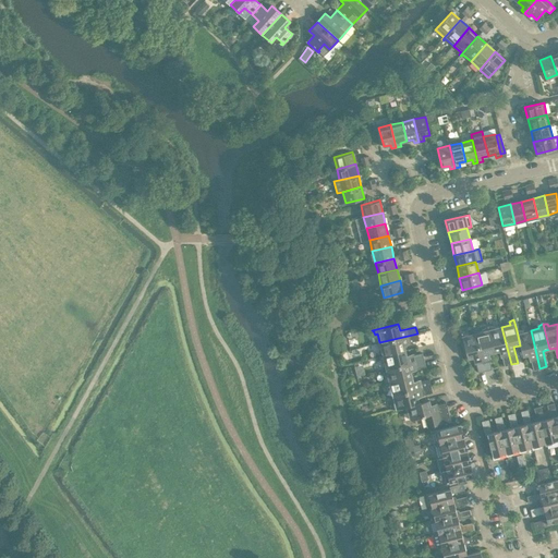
[(484,331),(475,334),(485,371),(492,370),(487,353),(494,352),(487,326),(483,328),(484,331)]
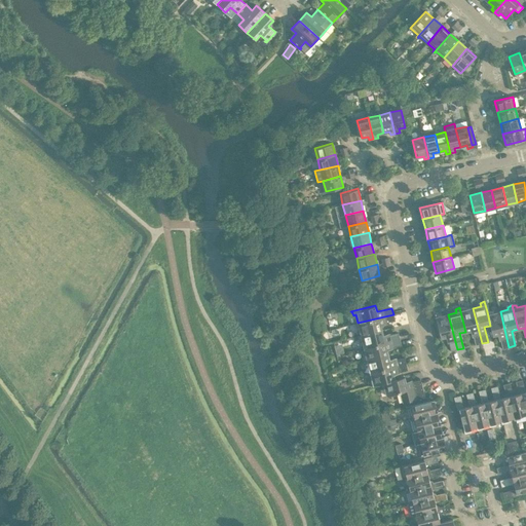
[(459,307),(465,332),(472,330),(476,345),(482,343),(473,308),(464,310),(463,307),(459,307)]
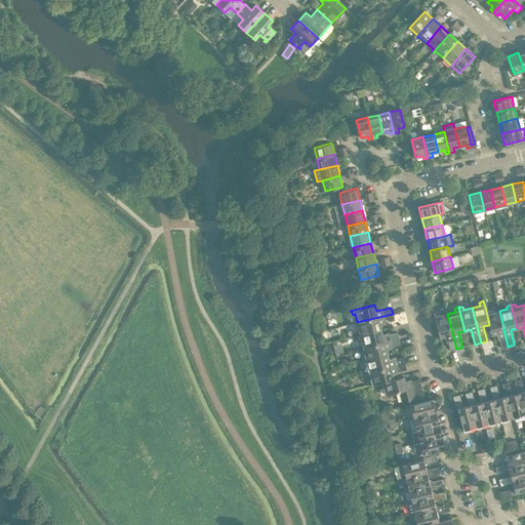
[(490,311),(486,311),(489,325),(491,335),(498,333),(501,348),(508,347),(499,311),(491,313),(490,311)]
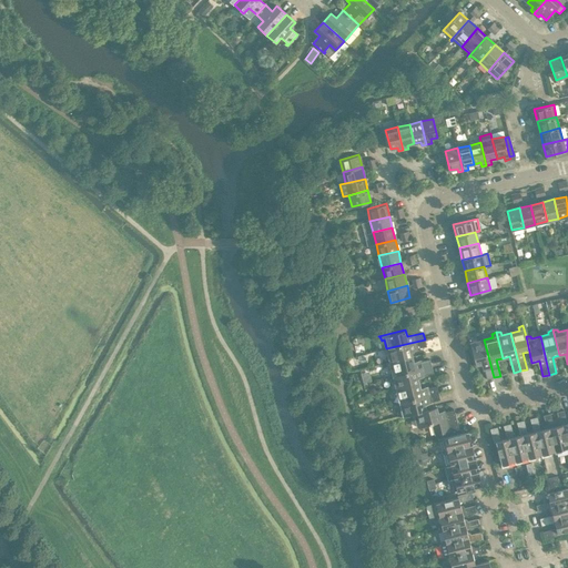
[(474,338),(469,338),(470,343),(476,365),(483,363),(487,379),(494,377),(484,340),(475,342),(474,338)]
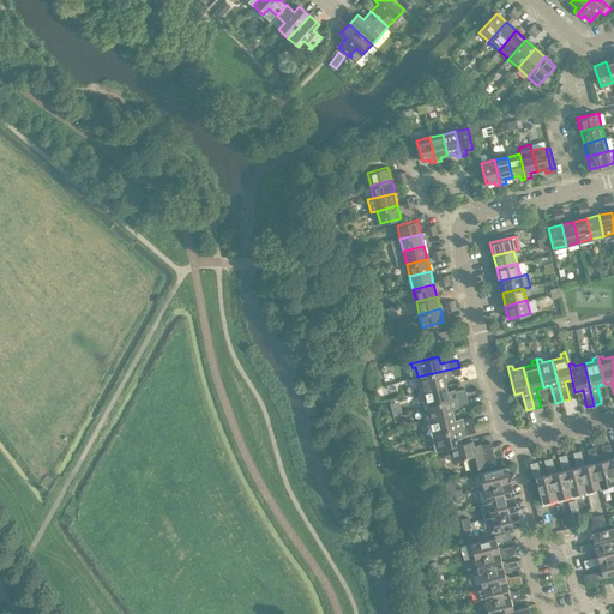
[(459,367),(417,377),(420,386),(416,387),(416,392),(417,392),(446,385),(444,378),(461,374),(459,367)]
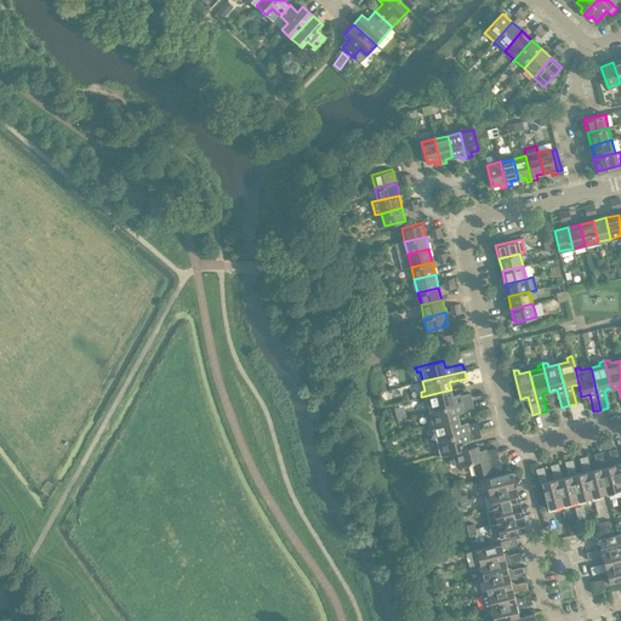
[(451,389),(422,397),(422,398),(425,402),(427,400),(429,410),(472,400),(469,393),(453,397),(451,389)]
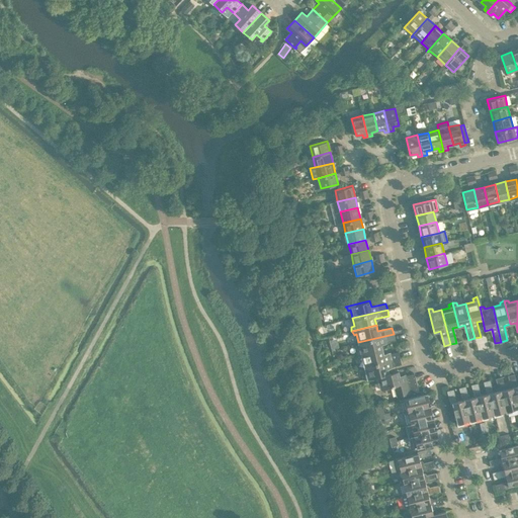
[(394,334),(358,342),(360,350),(357,351),(357,355),(358,355),(382,349),(380,343),(395,340),(394,334)]
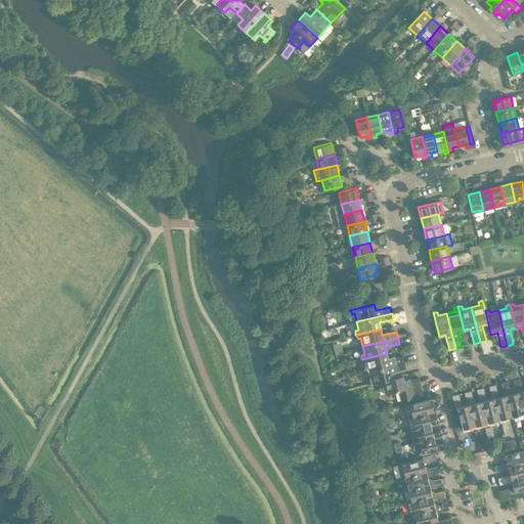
[(387,353),(362,359),(362,360),(364,363),(366,362),(368,370),(404,362),(402,356),(388,359),(387,353)]
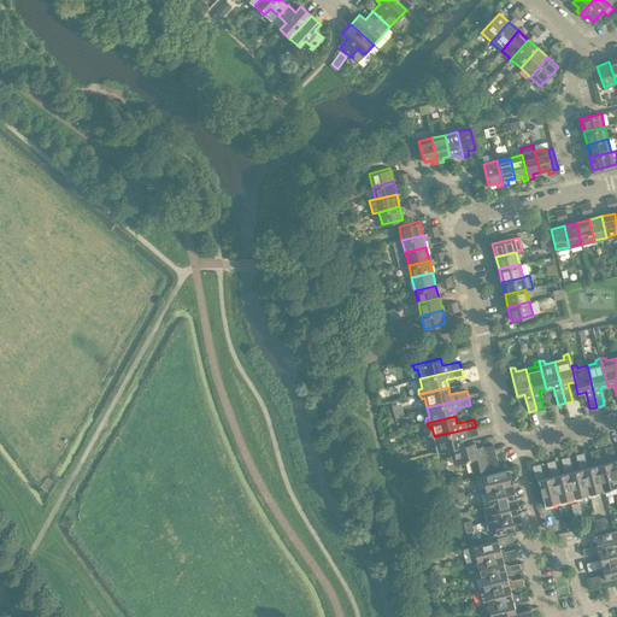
[(476,427),(434,436),(436,446),(433,447),(433,452),(434,453),(445,450),(463,445),(460,438),(477,434),(476,427)]
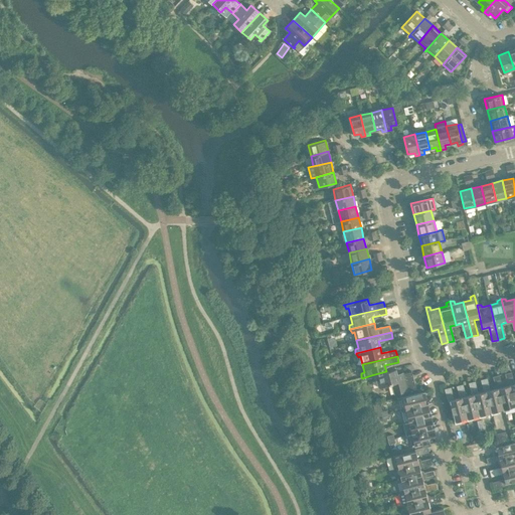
[(395,369),(386,371),(371,375),(373,379),(376,378),(378,386),(391,383),(394,394),(408,390),(408,391),(415,389),(411,371),(397,375),(395,369)]
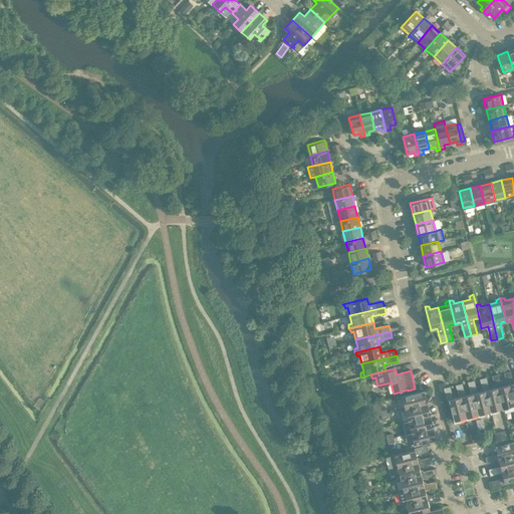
[(504,372),(507,384),(509,384),(513,404),(513,405),(513,407),(513,382),(513,383),(510,371),(504,372)]
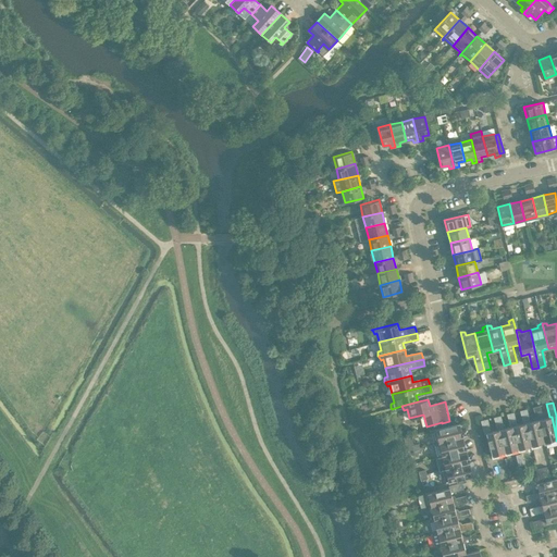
[(533,407),(536,420),(539,420),(544,442),(543,442),(544,445),(548,444),(547,441),(556,438),(556,437),(552,417),(549,417),(543,419),(540,406),(533,407)]
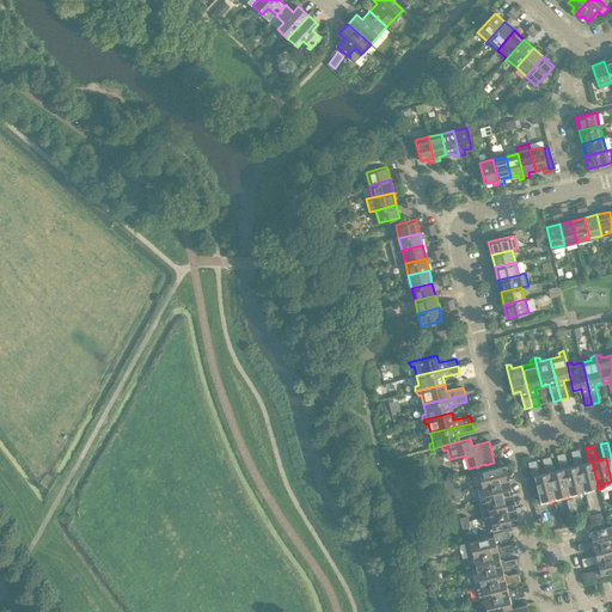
[(598,485),(592,461),(589,461),(582,464),(579,450),(571,451),(575,465),(577,465),(583,489),(582,489),(583,493),(588,491),(587,488),(597,485),(598,485)]
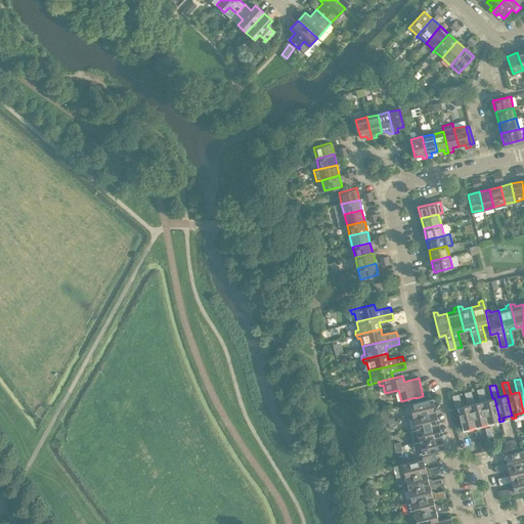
[(499,419),(494,398),(492,398),(486,400),(483,388),(477,389),(480,401),(482,401),(487,422),(486,422),(487,425),(491,424),(490,421),(498,419),(499,419)]
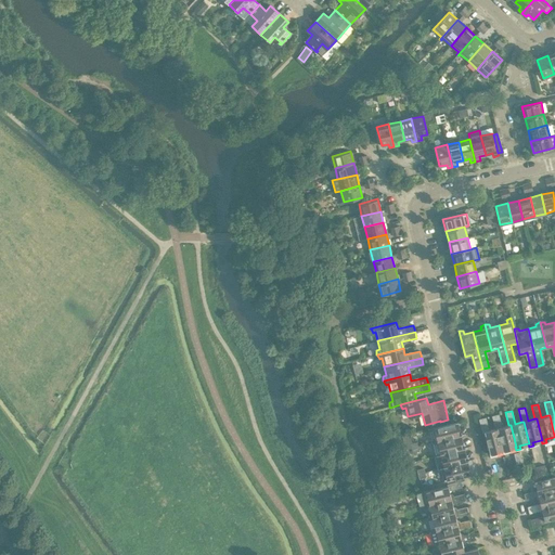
[(516,447),(511,425),(508,425),(502,427),(499,414),(492,415),(495,428),(498,428),(503,450),(502,450),(503,453),(507,452),(506,449),(515,447),(516,447)]
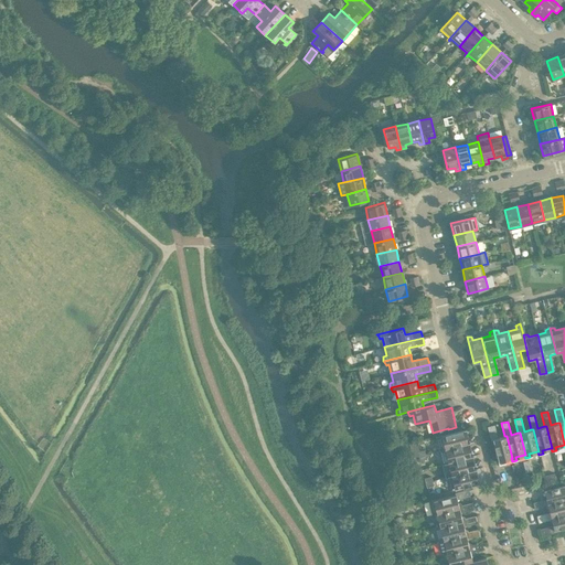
[(512,458),(507,436),(504,436),(498,438),(494,425),(488,426),(491,440),(493,439),(498,461),(499,465),(503,464),(502,460),(511,458),(512,458)]
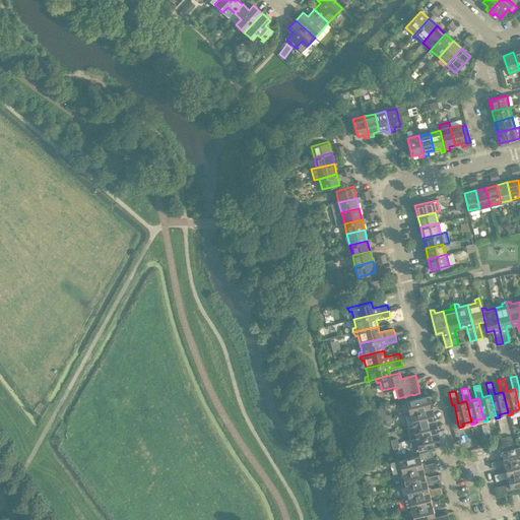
[(406,414),(409,413),(430,408),(430,407),(429,402),(431,401),(429,395),(406,400),(408,410),(405,410),(406,414)]
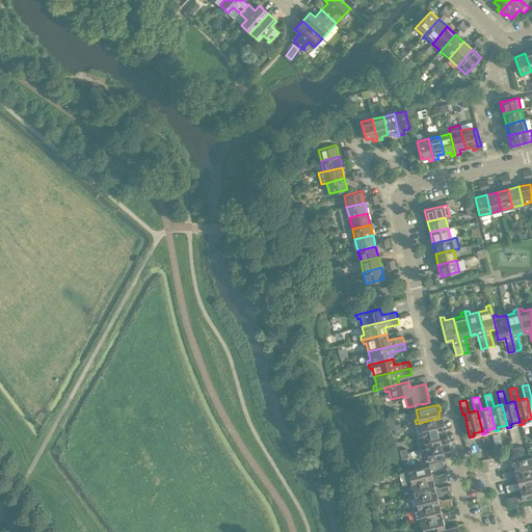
[(419,423),(421,432),(418,432),(419,436),(422,435),(443,430),(443,429),(442,424),(444,423),(442,417),(440,417),(440,418),(419,423)]
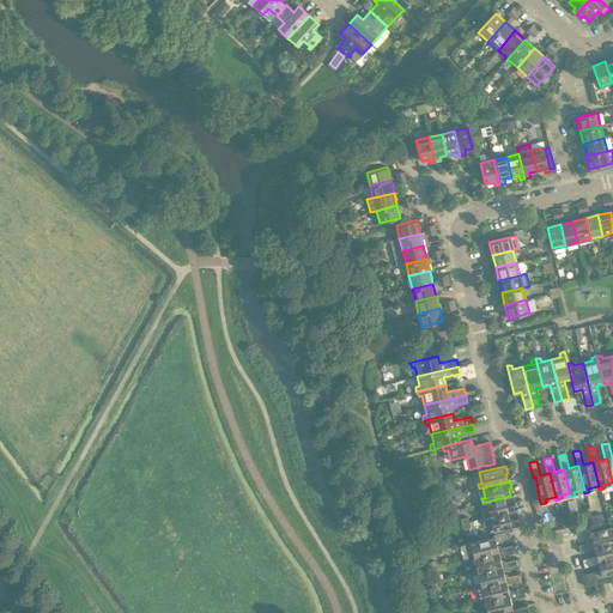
[(486,502),(489,513),(485,514),(486,517),(490,516),(514,510),(514,509),(513,503),(515,502),(513,495),(510,495),(510,496),(486,502)]
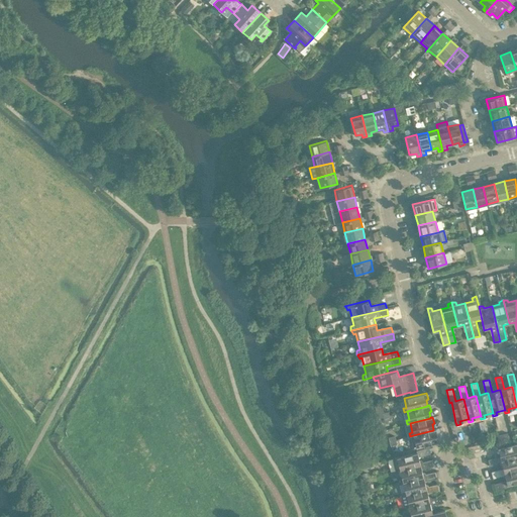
[(413,435),(415,444),(412,445),(413,448),(417,447),(436,442),(435,436),(437,435),(435,429),(433,429),(433,430),(413,435)]
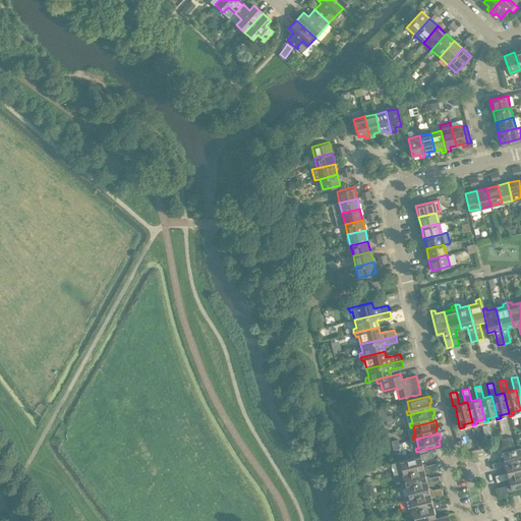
[(494,469),(506,466),(505,464),(520,460),(520,447),(502,452),(504,460),(491,463),(494,469)]
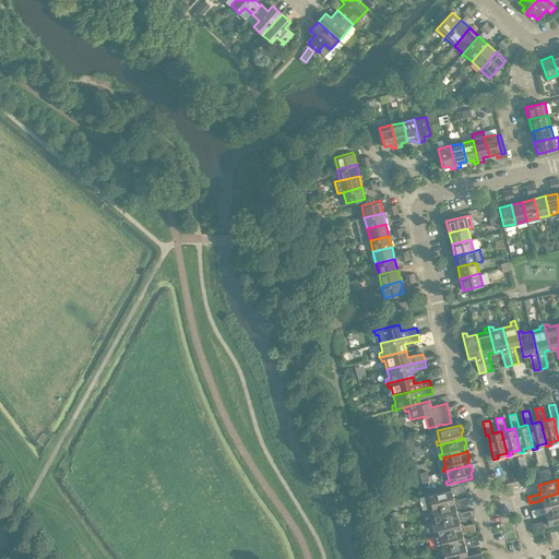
[(453,500),(452,494),(465,490),(464,484),(450,487),(450,489),(429,495),(424,496),(427,509),(429,509),(432,508),(432,509),(454,503),(453,500)]
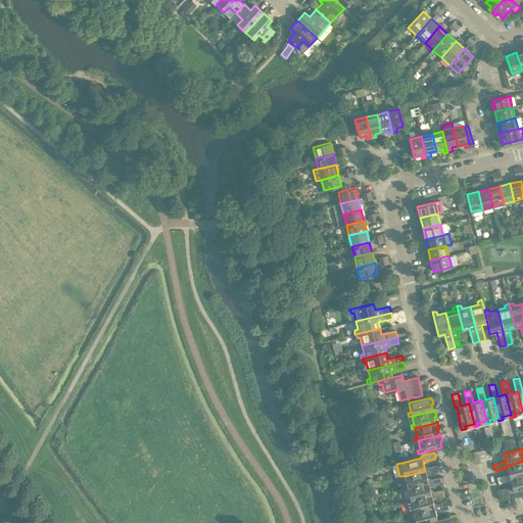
[(522,462),(507,466),(508,468),(509,474),(496,477),(498,484),(511,480),(510,478),(522,475),(522,462)]
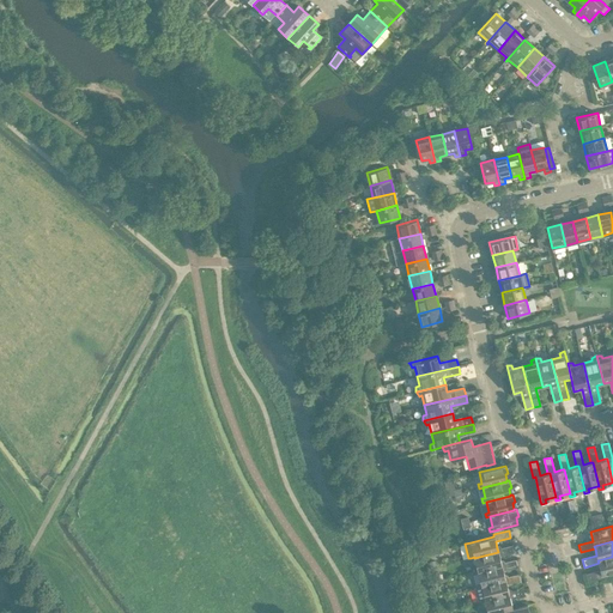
[(502,566),(501,563),(499,557),(514,552),(513,545),(497,548),(498,552),(474,558),(474,557),(471,558),(472,562),(474,562),(478,571),(478,572),(502,566)]
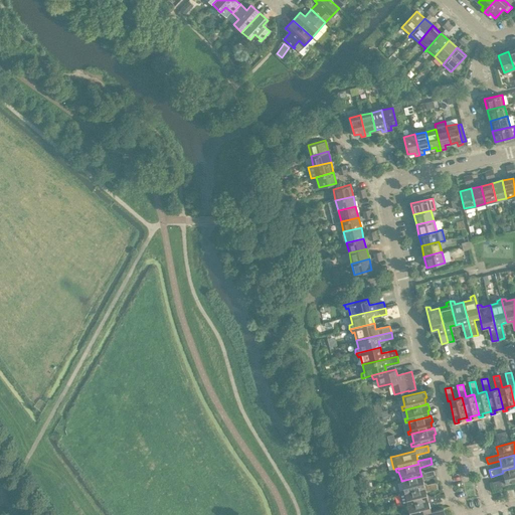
[(514,468),(502,471),(503,473),(504,479),(492,482),(494,489),(506,485),(506,484),(514,481),(514,468)]
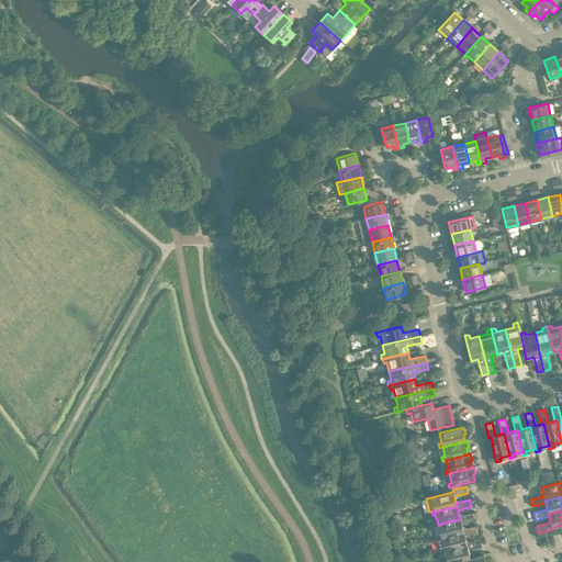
[(438,525),(438,524),(435,525),(436,528),(439,528),(441,537),(441,538),(463,532),(462,529),(461,523),(474,519),(473,513),(459,516),(460,519),(438,525)]
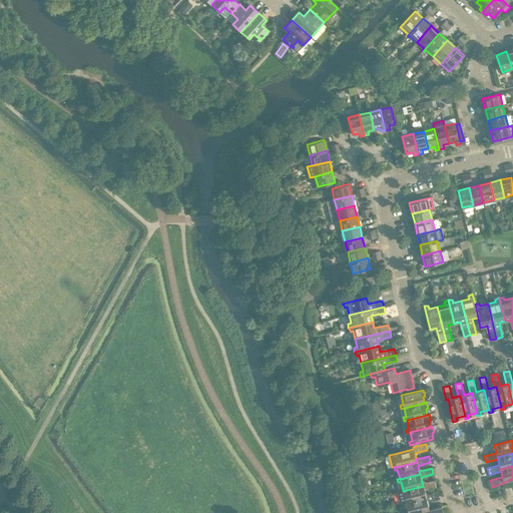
[(403,491),(403,490),(400,491),(401,494),(404,494),(406,502),(406,503),(426,498),(425,495),(424,490),(436,486),(435,480),(422,483),(423,486),(403,491)]
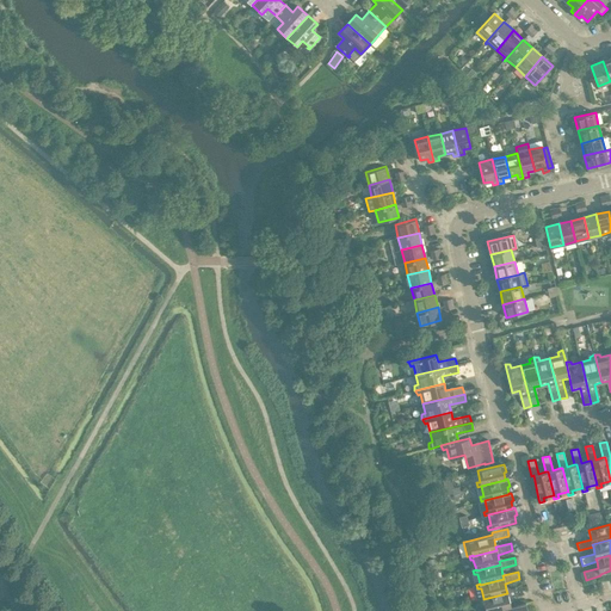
[(507,593),(483,599),(483,598),(480,599),(481,603),(485,603),(486,610),(495,610),(499,610),(511,606),(508,598),(523,593),(522,586),(506,590),(507,593)]
